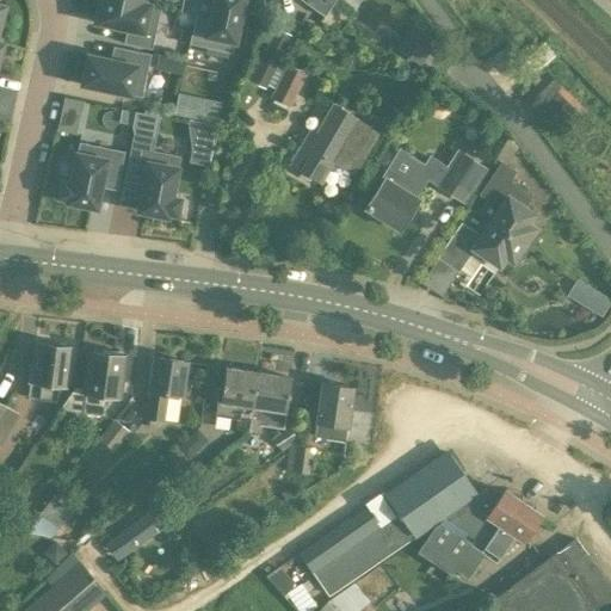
[(160,8),(122,0),(98,0),(94,23),(125,30),(123,43),(150,50),(160,8)]
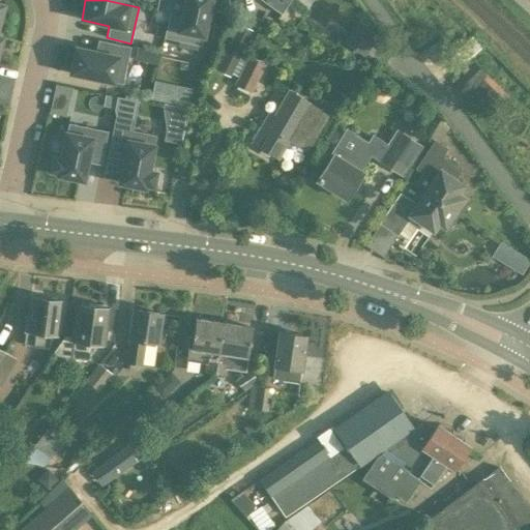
[(157,0),(155,10),(168,13),(171,0),(157,0)]
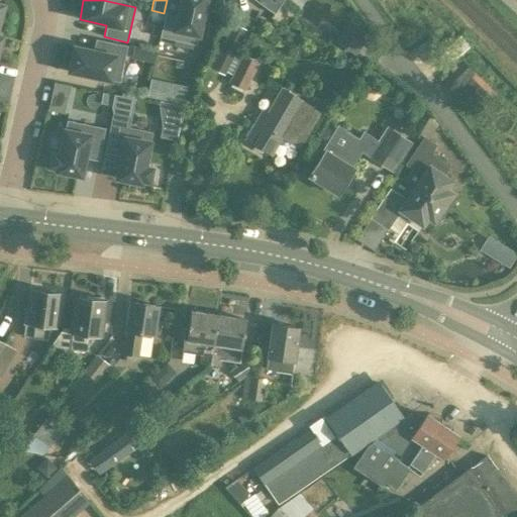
[(180,0),(177,15),(165,13),(160,37),(196,45),(205,0),(180,0)]
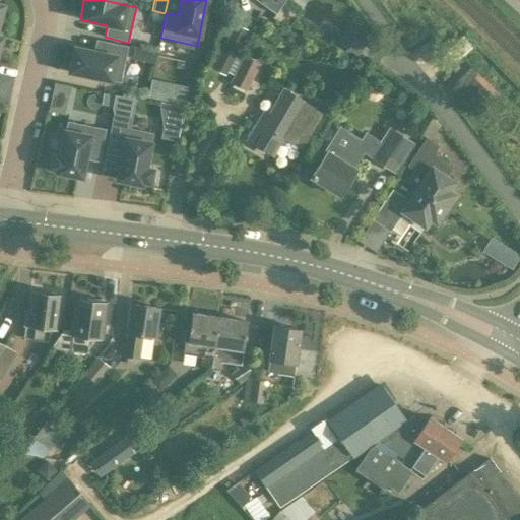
[(255,0),(275,14),(284,0),(255,0)]
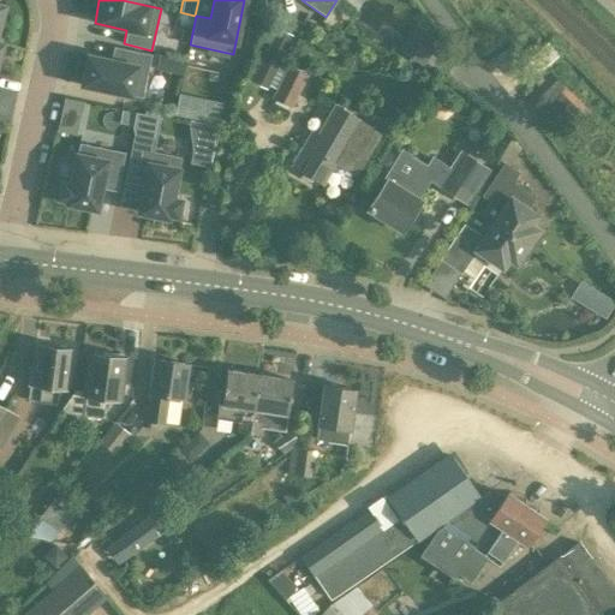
[(440,40),(415,23),(398,47),(423,64),(440,40)]
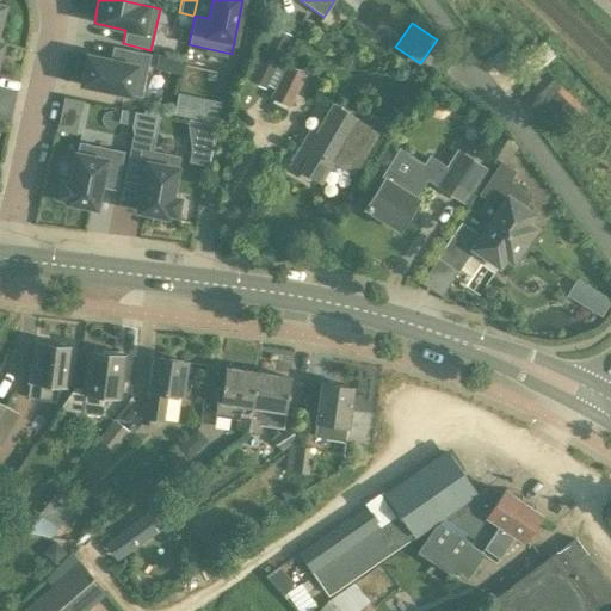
[(276,29),(265,51),(261,49),(247,81),(266,91),(281,60),(291,36),(276,29)]
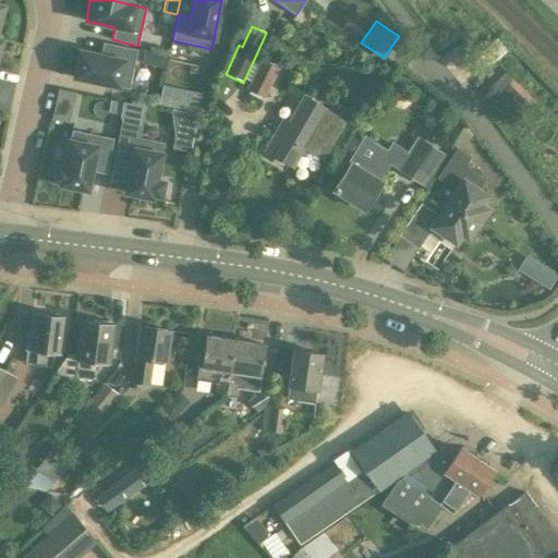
[(108,57),(80,51),(74,77),(129,89),(136,49),(111,44),(108,57)]
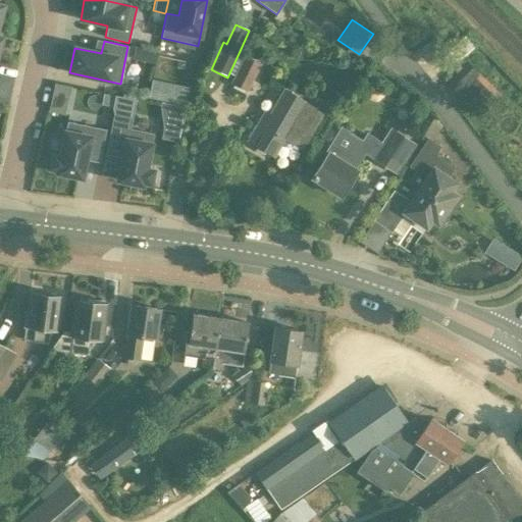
[(143,61),(154,63),(156,53),(145,51),(143,61)]
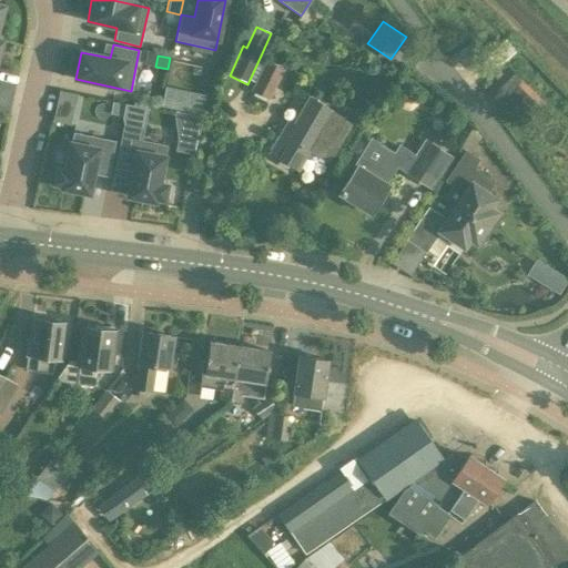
[(267,98),(280,73),(265,67),(253,90),(267,98)]
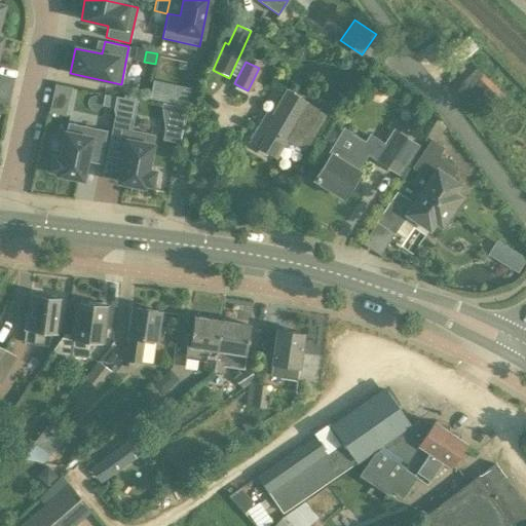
[(449,83),(464,97),(483,75),(468,62),(449,83)]
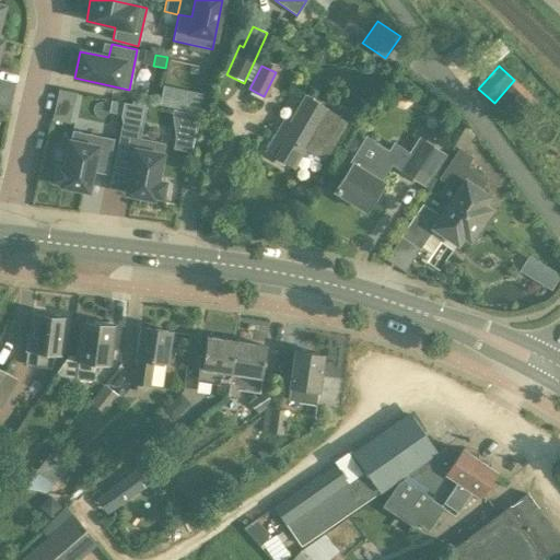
[(53,118),(71,123),(79,92),(59,88),(53,118)]
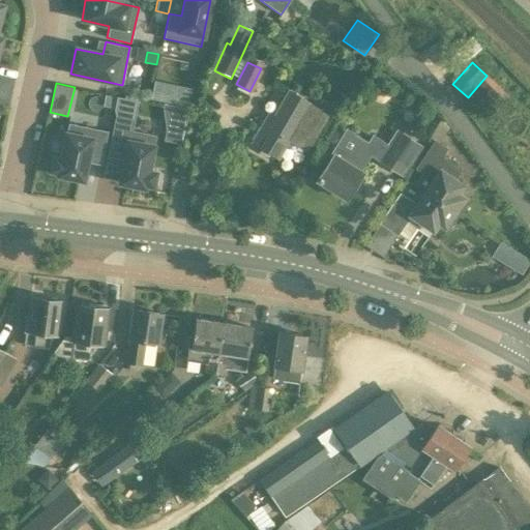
[(179,87),(176,104),(187,107),(192,89),(179,87)]
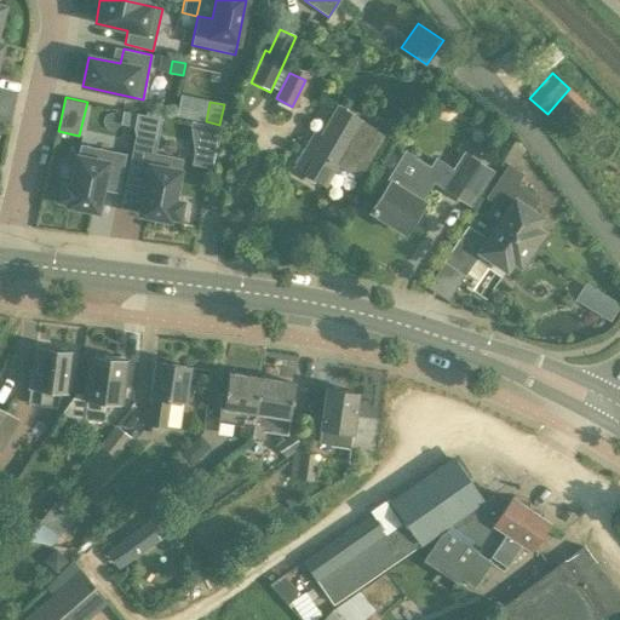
[(337,165),(359,178),(384,135),(339,107),(316,144),(311,141),(294,168),(325,185),(337,165)]
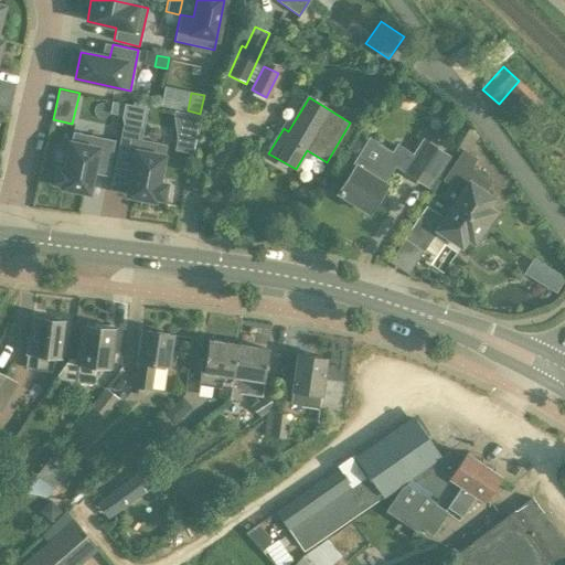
[(120,105),(113,103),(110,115),(118,116),(120,105)]
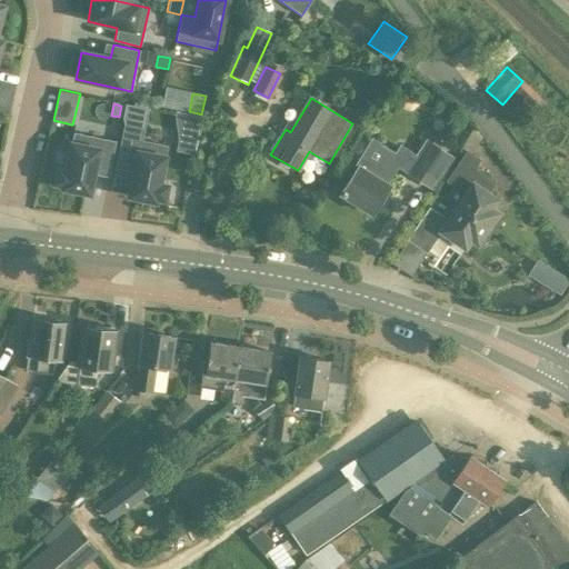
[(175,111),(175,116),(178,140),(176,150),(193,155),(201,117),(175,111)]
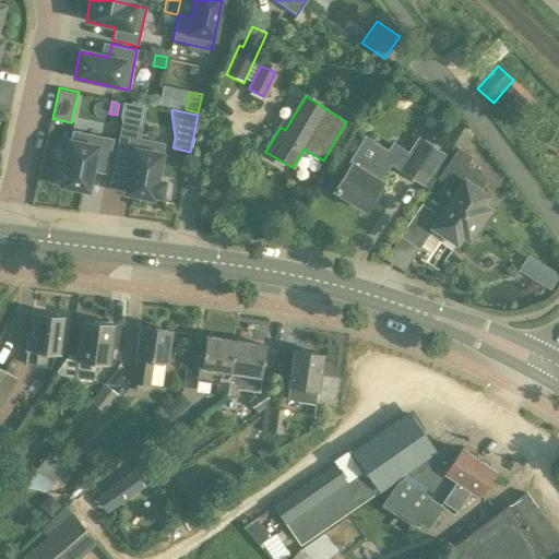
[(126,193),(152,199),(153,195),(161,197),(164,182),(156,180),(163,143),(139,139),(141,126),(122,122),(115,156),(132,159),(126,193)]
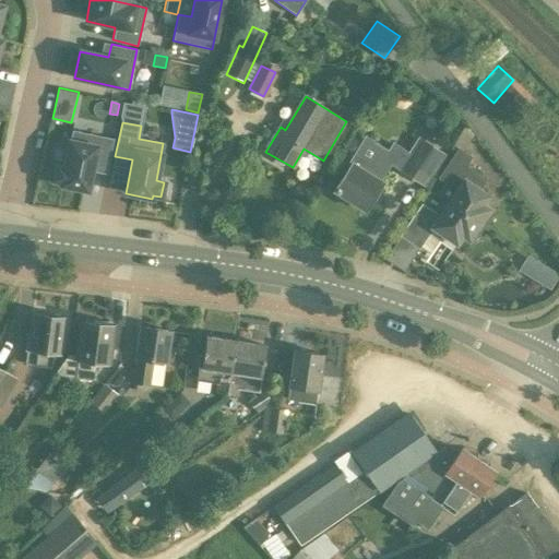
[(64,167),(57,166),(54,180),(61,182),(60,186),(87,191),(93,164),(107,167),(114,139),(72,130),(64,167)]
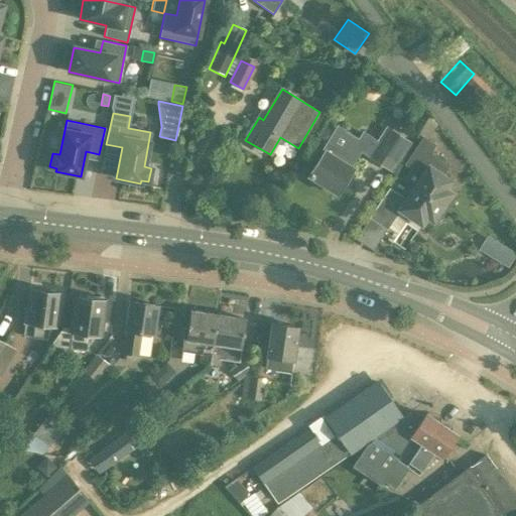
[(353,169),(350,167),(361,149),(393,170),(410,143),(388,128),(378,144),(364,134),(357,146),(341,136),(335,145),(330,142),(308,175),(337,194),(353,169)]
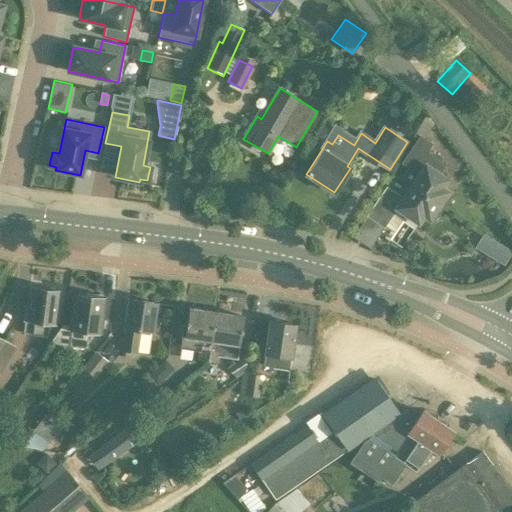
[(402,164),(418,175),(411,186),(439,205),(440,203),(444,206),(450,197),(446,194),(448,192),(442,187),(447,180),(438,174),(444,165),(426,153),(432,145),(420,137),(402,164)]
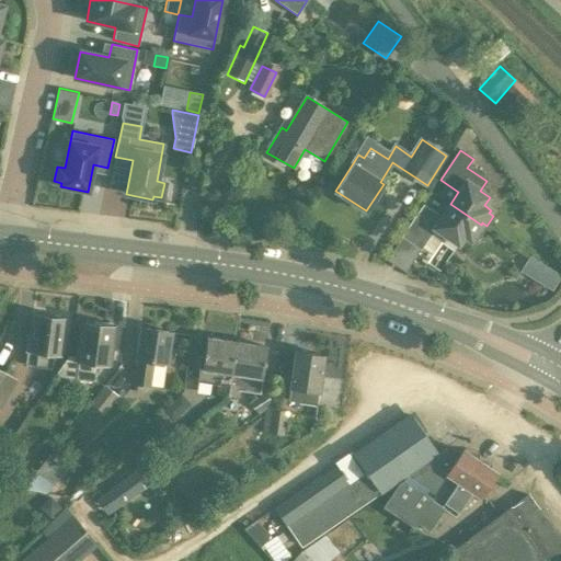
[(126,190),(127,172),(113,171),(111,189),(126,190)]
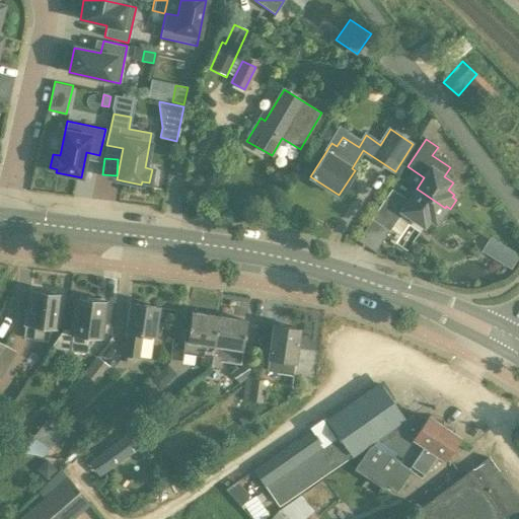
[(392,192),(374,219),(390,229),(399,215),(410,222),(412,219),(423,226),(428,219),(435,223),(437,220),(441,223),(447,214),(443,211),(445,208),(417,189),(408,202),(392,192)]
